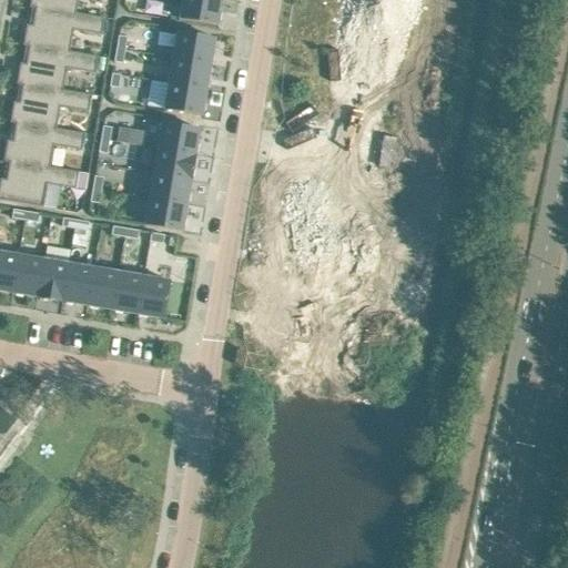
[(77,13),(78,0),(31,0),(30,8),(36,9),(36,7),(77,13)]
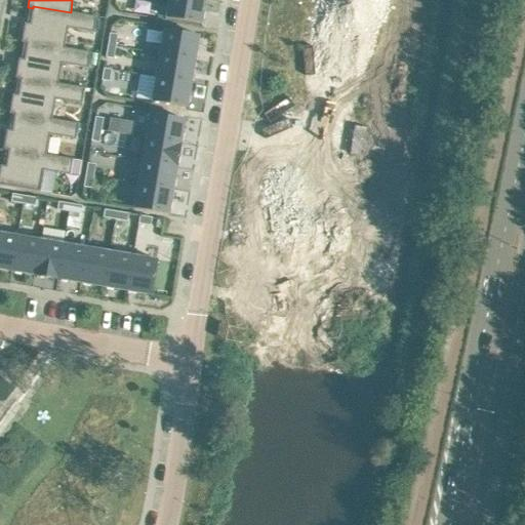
[(205,0),(168,0),(166,17),(201,24),(205,0)]
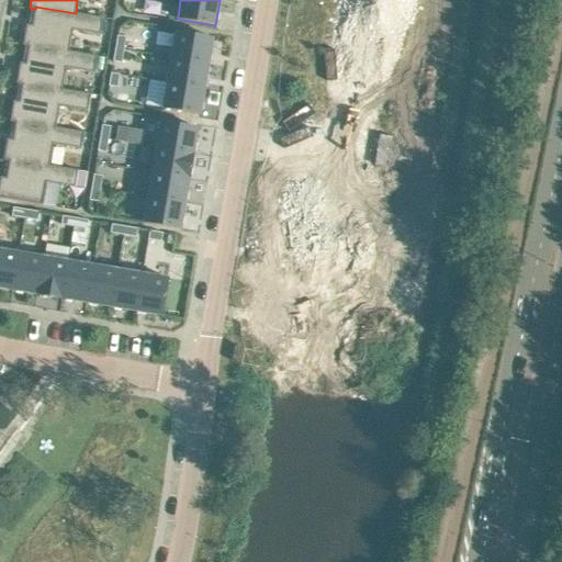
[(307,0),(296,71),(405,90),(419,0),(307,0)]
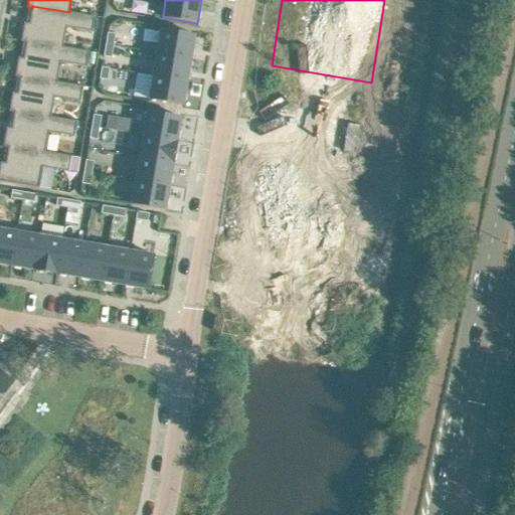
[(63,47),(66,28),(93,32),(95,17),(69,12),(32,6),(32,8),(29,24),(24,23),(21,42),(26,43),(26,41),(63,47)]
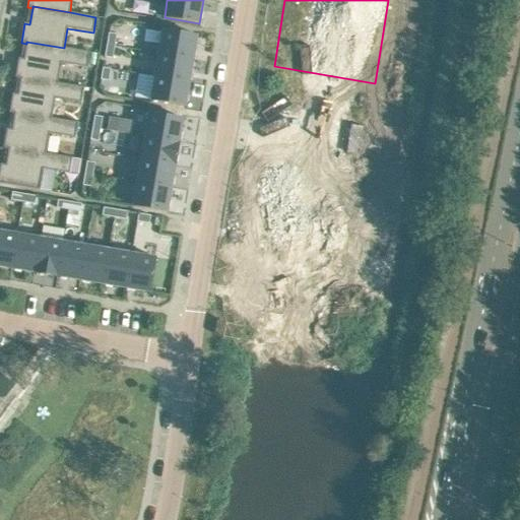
[(158,54),(193,60),(197,36),(163,30),(158,54)]
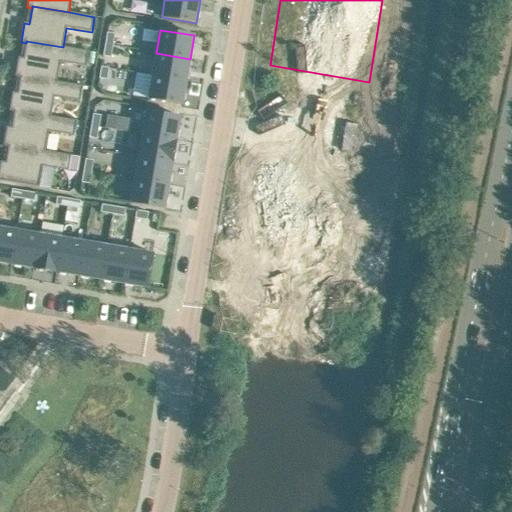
[(105,44),(113,46),(115,34),(107,33),(105,44)]
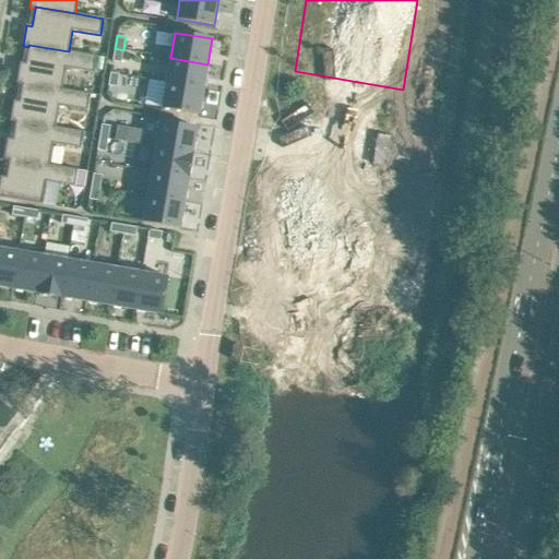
[(62,90),(66,68),(94,73),(96,56),(69,51),(28,45),(28,47),(25,63),(20,62),(16,83),(22,84),(22,82),(62,90)]
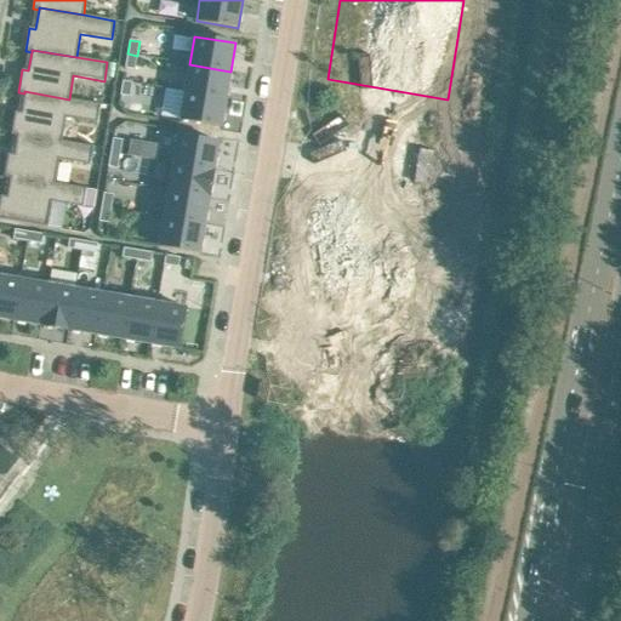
[(137,56),(127,53),(125,68),(135,70),(137,56)]
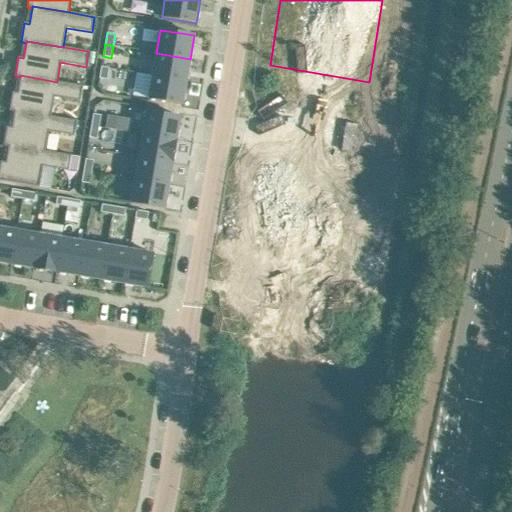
[(152,76),(187,81),(190,59),(156,53),(152,76)]
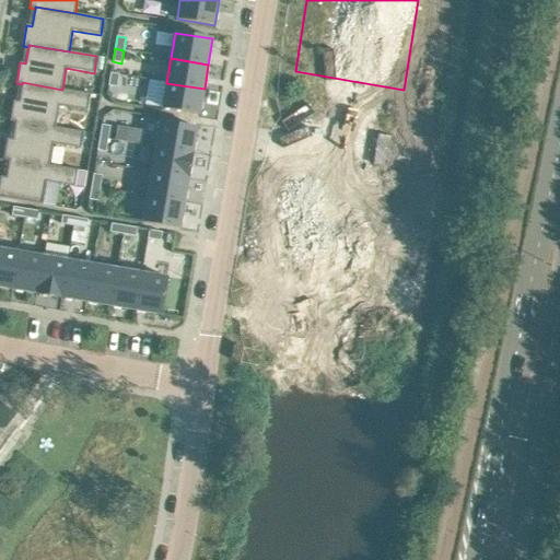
[(118,88),(120,74),(111,73),(108,86),(118,88)]
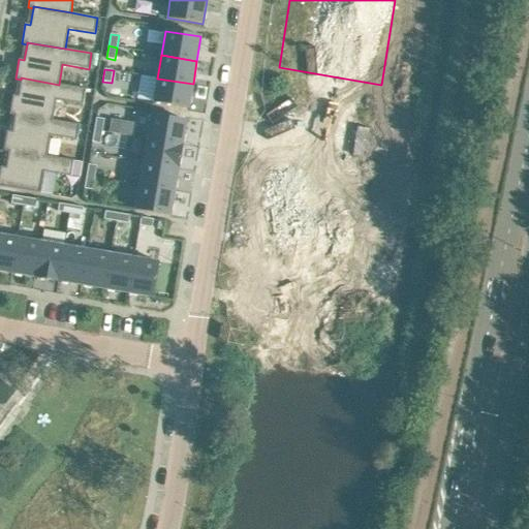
[(53,120),(56,100),(83,104),(85,89),(59,85),(21,78),(21,80),(18,96),(12,95),(9,115),(14,116),(16,114),(53,120)]
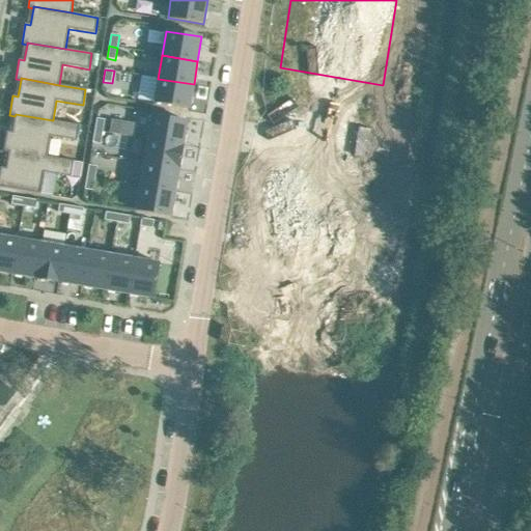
[(158,79),(154,103),(190,109),(194,84),(158,79)]
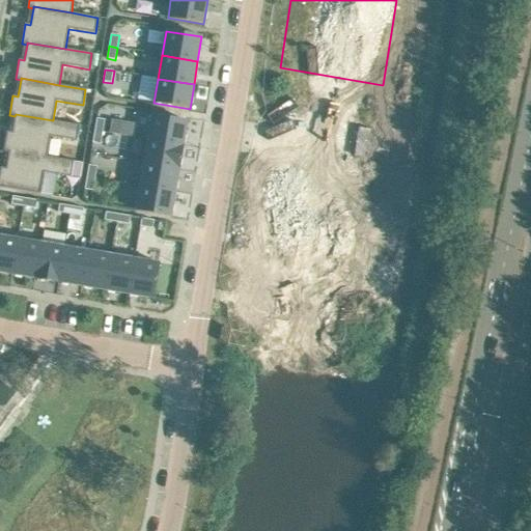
[(47,157),(50,137),(77,141),(80,126),(53,120),(16,114),(15,116),(12,133),(6,132),(3,151),(8,152),(9,150),(47,157)]
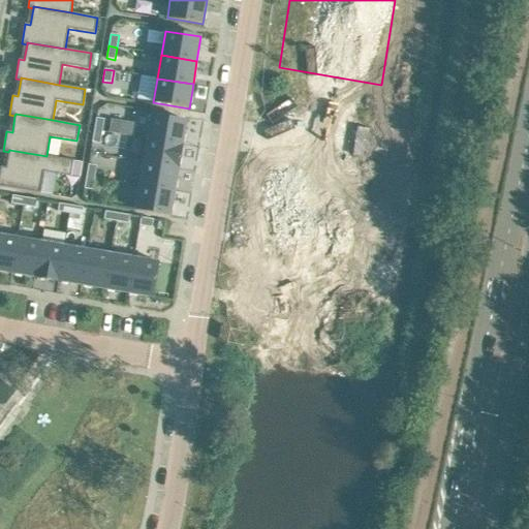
[(147,139),(182,146),(186,121),(151,115),(147,139)]
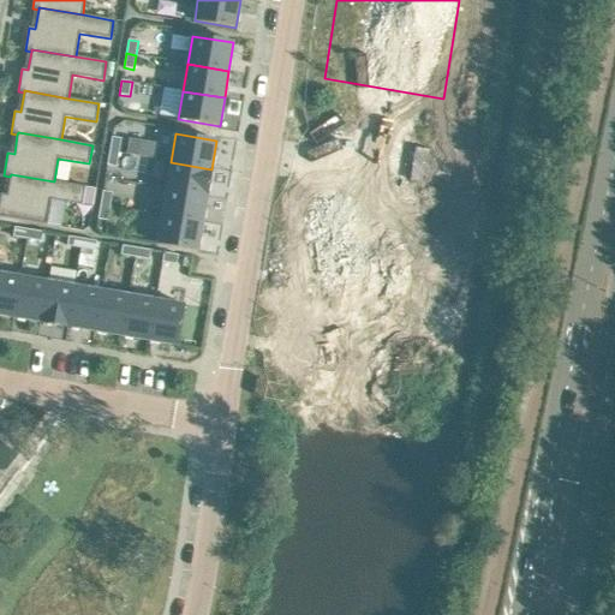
[(112,137),(109,151),(120,153),(121,139),(112,137)]
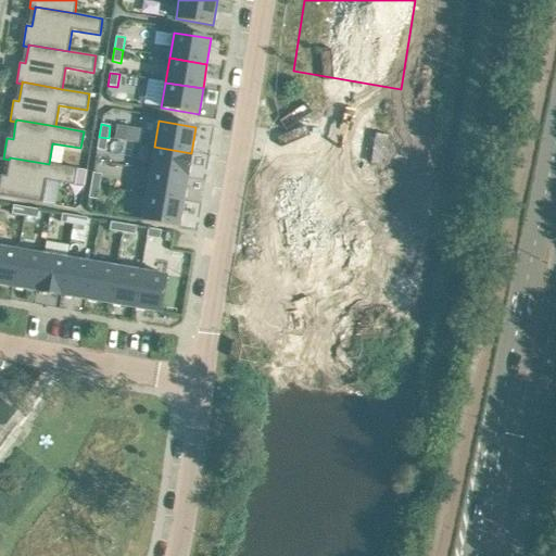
[(109,138),(99,137),(97,150),(106,151),(109,138)]
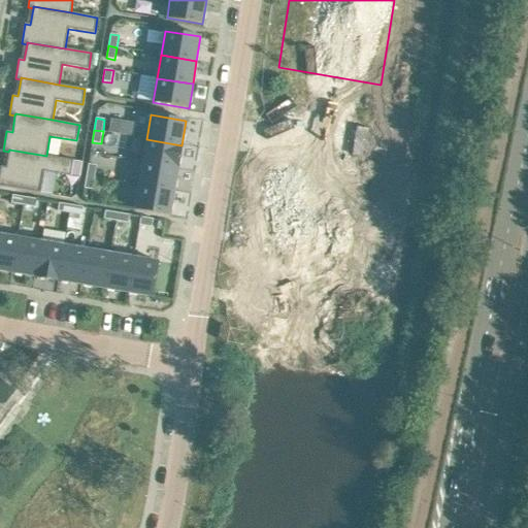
[(142,162),(178,168),(182,145),(146,139),(142,162)]
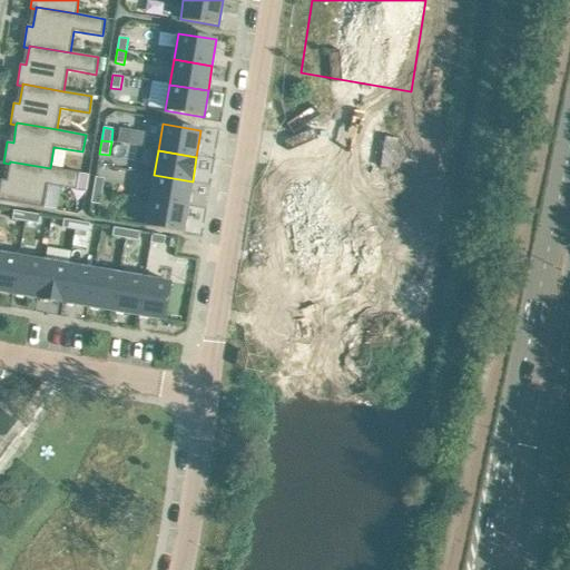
[(50,168),(10,161),(9,164),(7,180),(1,180),(0,183),(0,200),(43,209),(47,185),(76,190),(79,173),(50,168)]
